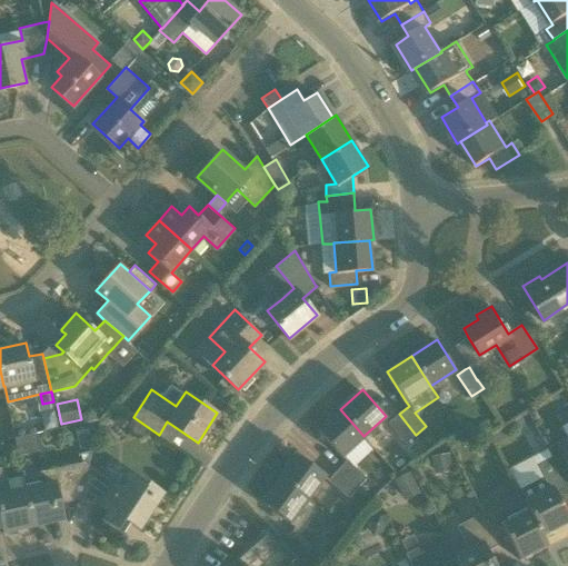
[(364,436),(340,409),(318,430),(341,456),(364,436)]
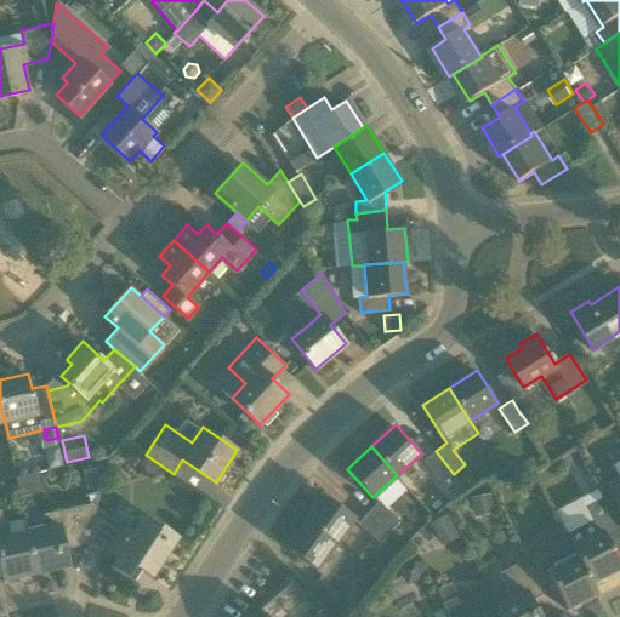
[(453,473),(436,451),(424,460),(442,481),(453,473)]
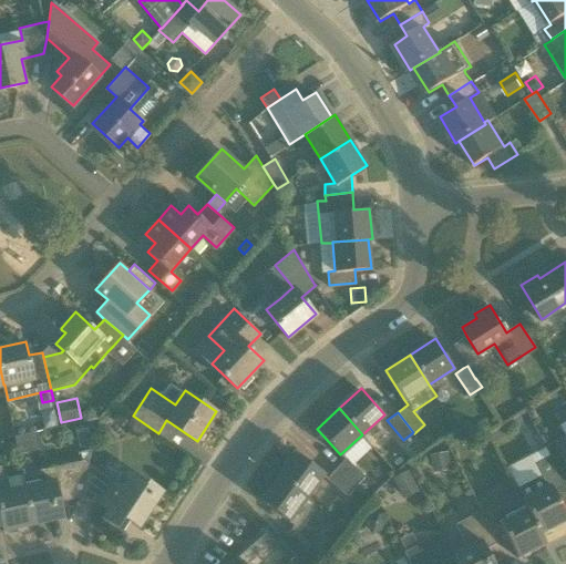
[(565,436),(545,445),(559,473),(565,470),(565,436)]
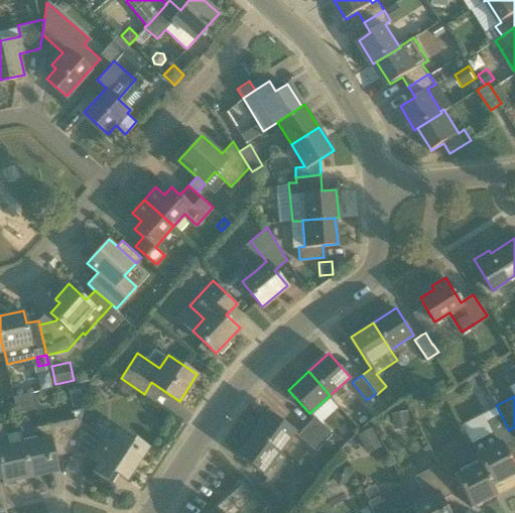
[(392,411),(395,428),(411,425),(408,409),(392,411)]
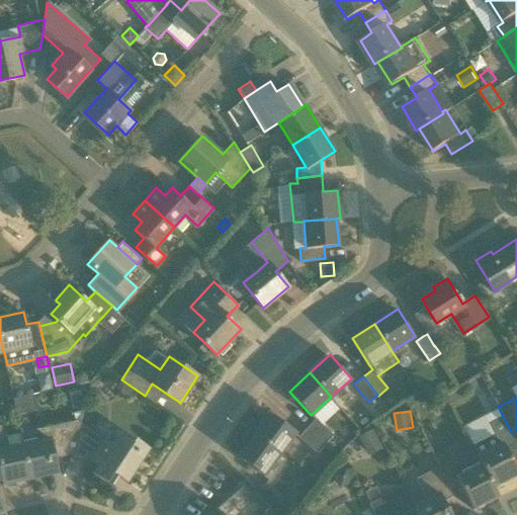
[(255,434),(281,453),(296,431),(270,412),(255,434)]
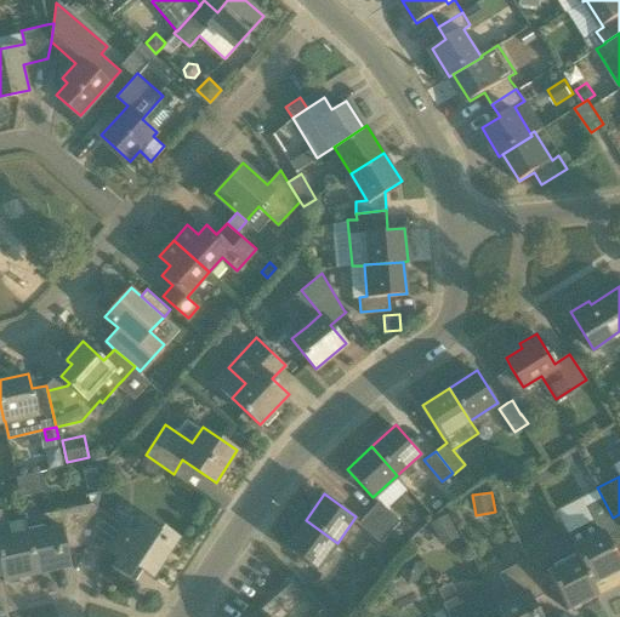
[(608,537),(619,531),(613,518),(602,497),(586,504),(593,519),(568,532),(572,541),(592,582),(593,582),(619,567),(619,561),(613,548),(613,547),(608,537)]
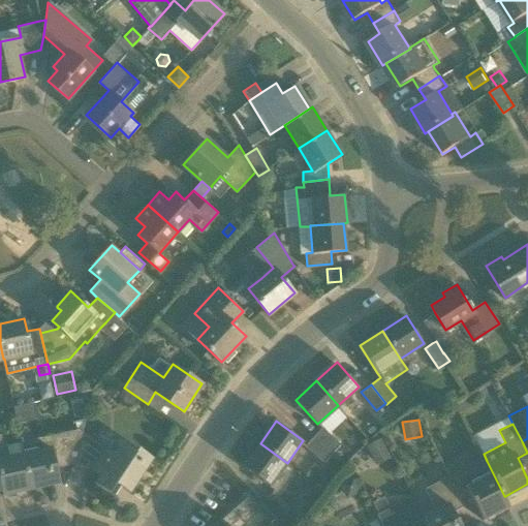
[(314,436),(332,453),(341,443),(322,427),(314,436)]
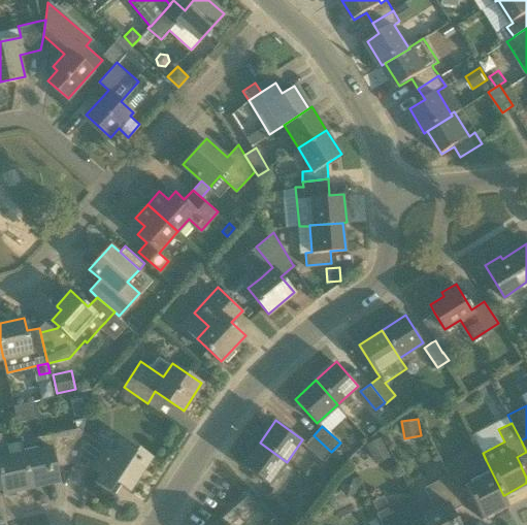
[(24,452),(32,487),(59,481),(55,460),(61,459),(75,462),(84,430),(78,427),(39,435),(22,439),(24,452)]
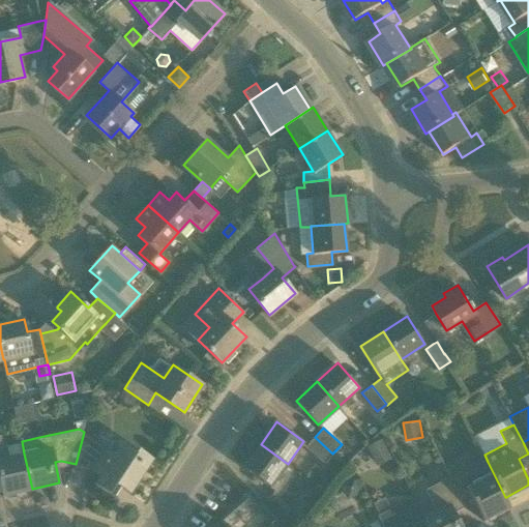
[(84,432),(76,464),(91,468),(101,474),(95,484),(115,497),(121,487),(130,492),(153,458),(139,448),(137,451),(122,443),(116,454),(84,432)]
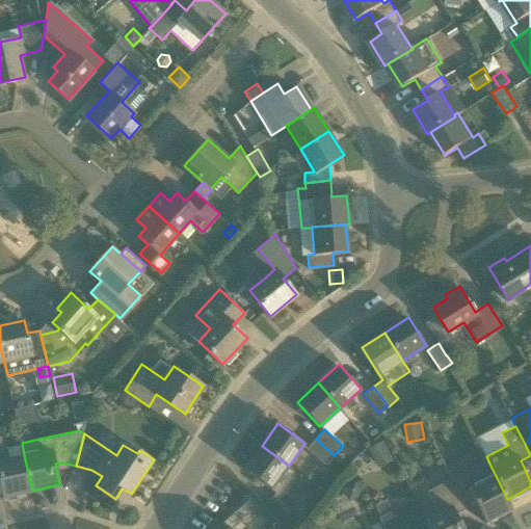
[(334,455),(316,439),(308,448),(326,464),(334,455)]
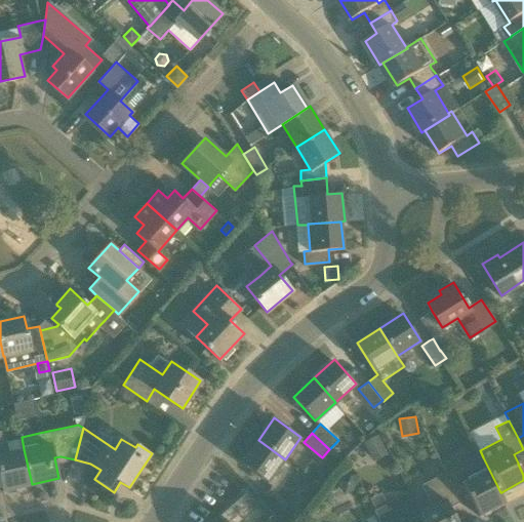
[(378,433),(363,440),(370,454),(386,447),(378,433)]
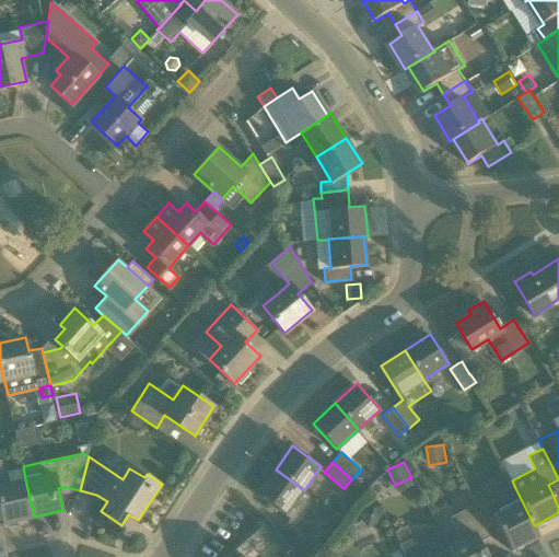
[(0,505),(4,523),(34,517),(25,479),(10,484),(6,467),(0,467),(0,505)]
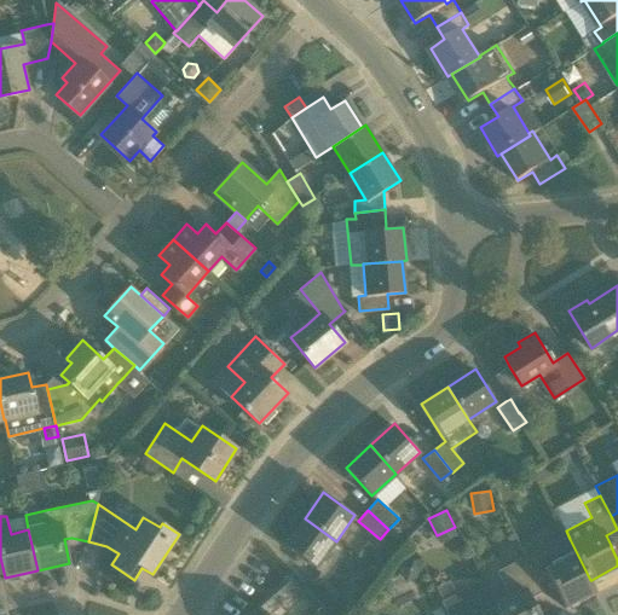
[(286,545),(317,568),(336,541),(305,518),(286,545)]
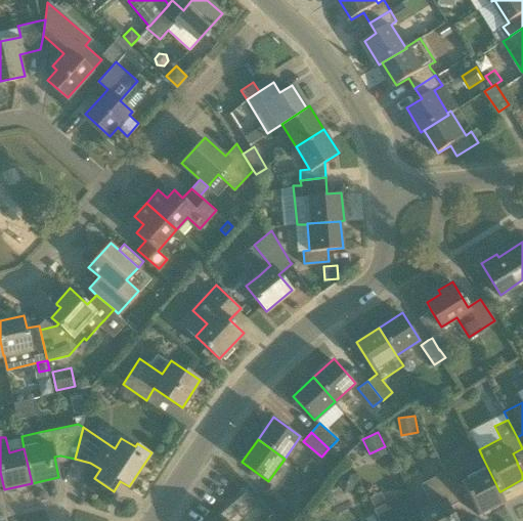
[(459,464),(444,470),(460,501),(470,495),(479,514),(505,501),(500,491),(499,491),(482,457),(461,467),(459,464)]
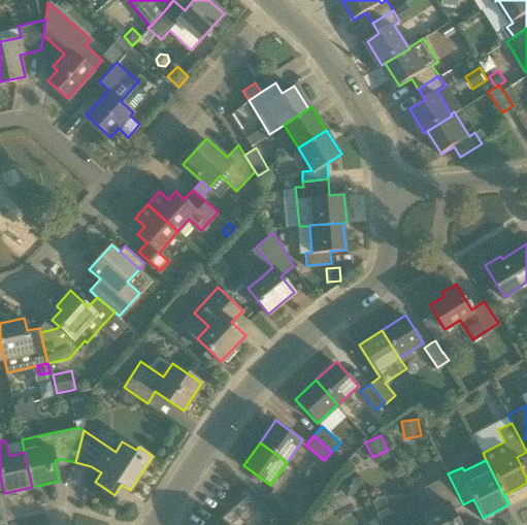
[(354,473),(337,482),(343,493),(351,495),(362,489),(354,473)]
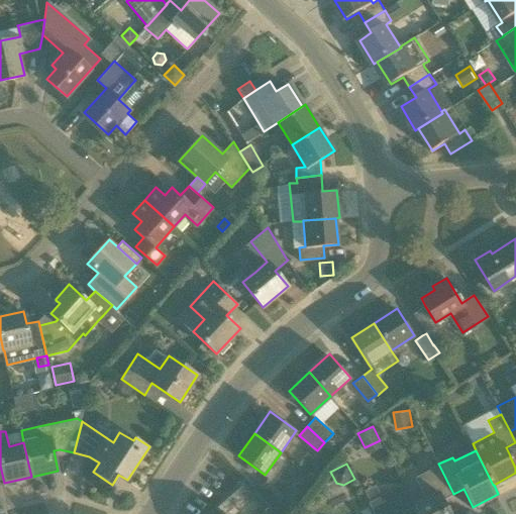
[(426,498),(415,504),(419,513),(450,513),(443,499),(453,494),(438,464),(415,476),(426,498)]
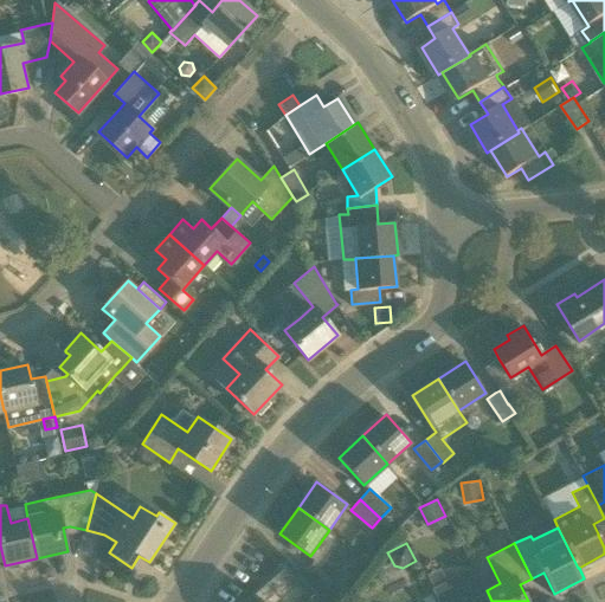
[(300,574),(317,595),(328,586),(310,564),(300,574)]
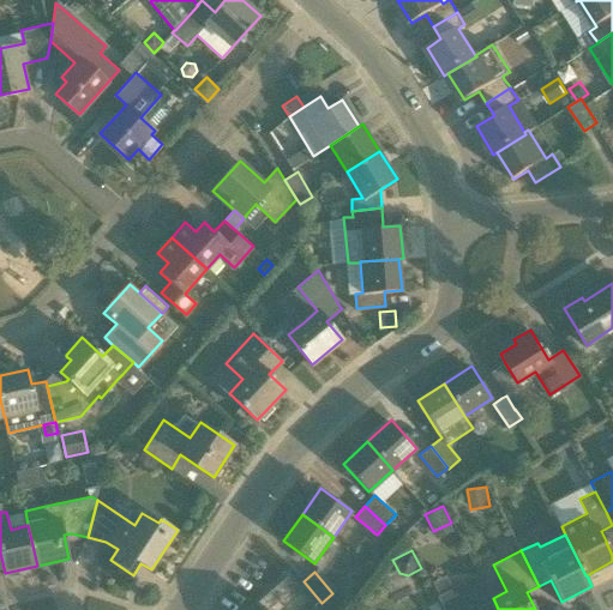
[(498,609),(493,598),(481,573),(438,595),(444,609),(498,609)]
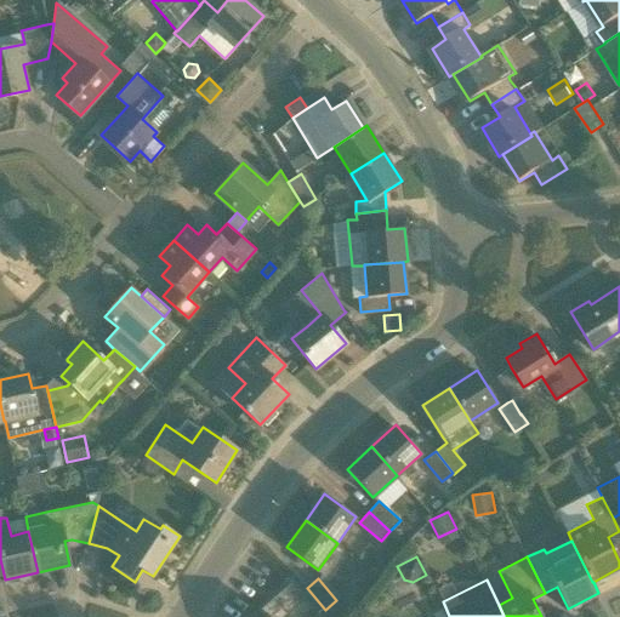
[(290,601),(301,592),(299,588),(291,581),(280,590),(290,601)]
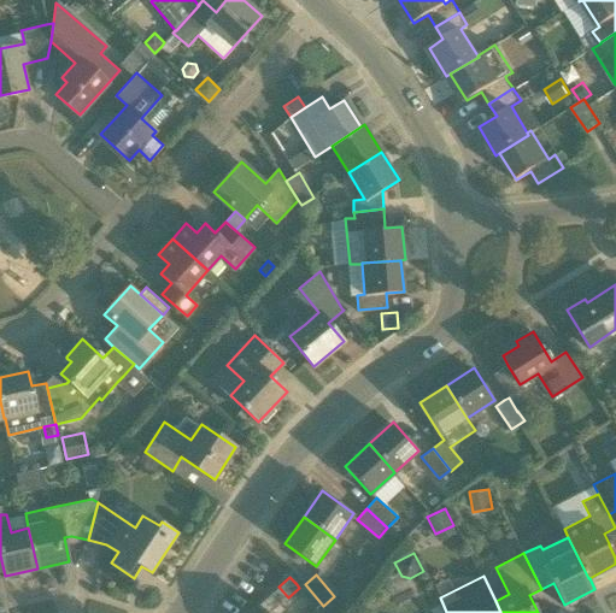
[(279,587),(269,596),(277,606),(288,597),(279,587)]
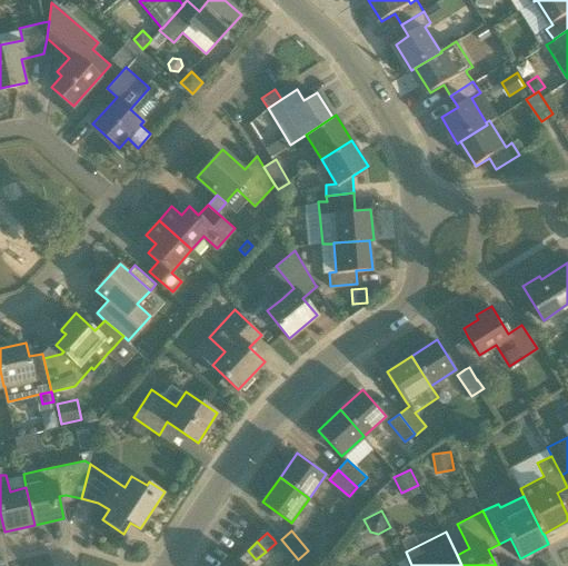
[(256,559),(248,550),(238,558),(242,564),(243,565),(247,565),(249,564),(250,565),(256,559)]
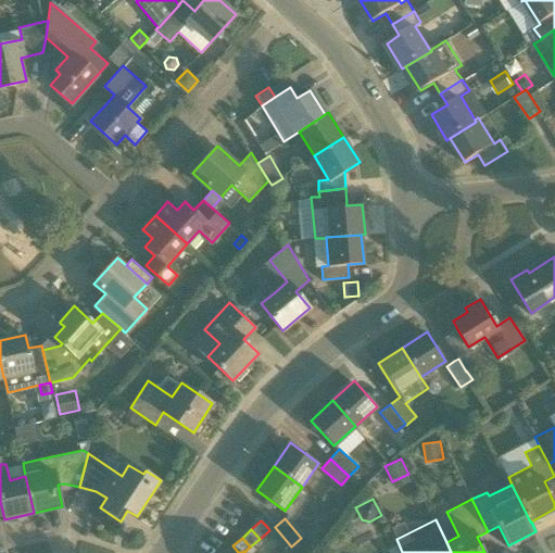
[(301,538),(291,547),(297,552),(308,552),(313,550),(301,538)]
